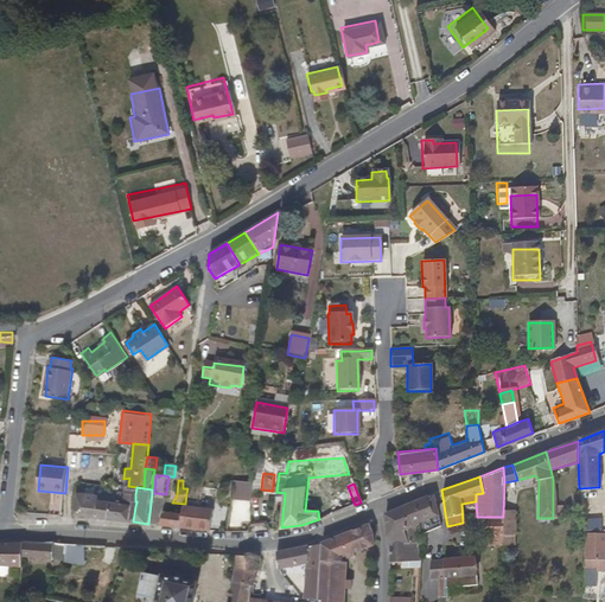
[(240,488),(240,498),(253,498),(253,488),(240,488)]
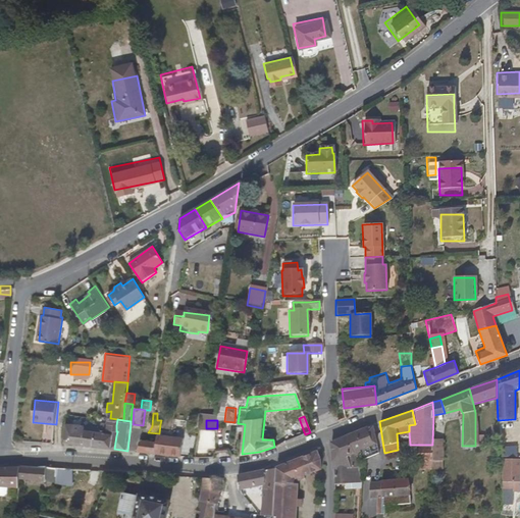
[(104,434),(114,435),(114,425),(109,425),(105,424),(105,429),(104,434)]
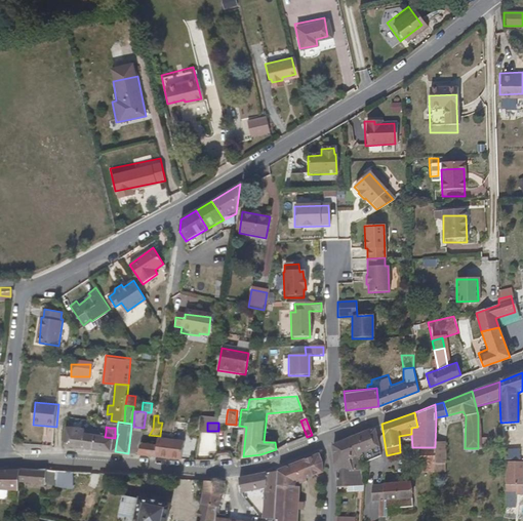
[(159,444),(158,456),(171,457),(173,438),(174,428),(161,427),(160,436),(159,444)]
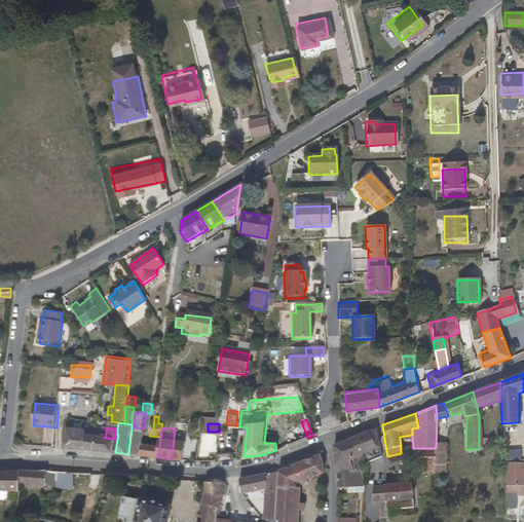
[(365,430),(349,437),(356,455),(361,454),(363,460),(379,455),(374,427),(365,430)]
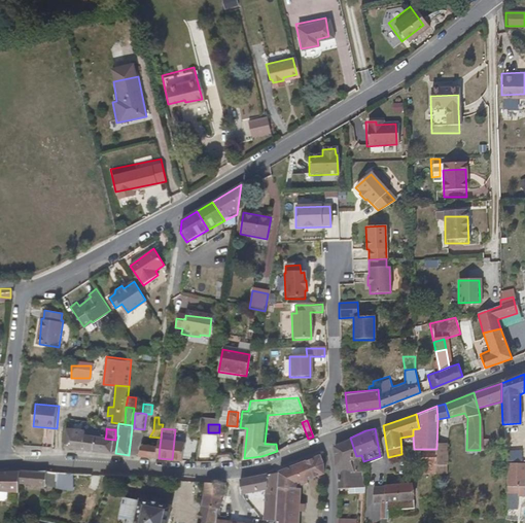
[(94,438),(92,451),(115,453),(117,440),(118,436),(117,436),(117,429),(115,429),(115,440),(105,439),(100,439),(98,439),(94,438)]
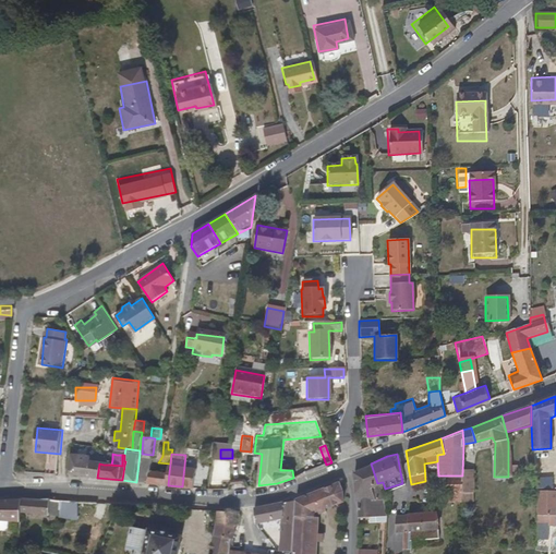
[(73,457),(71,476),(89,478),(91,461),(92,459),(73,457)]
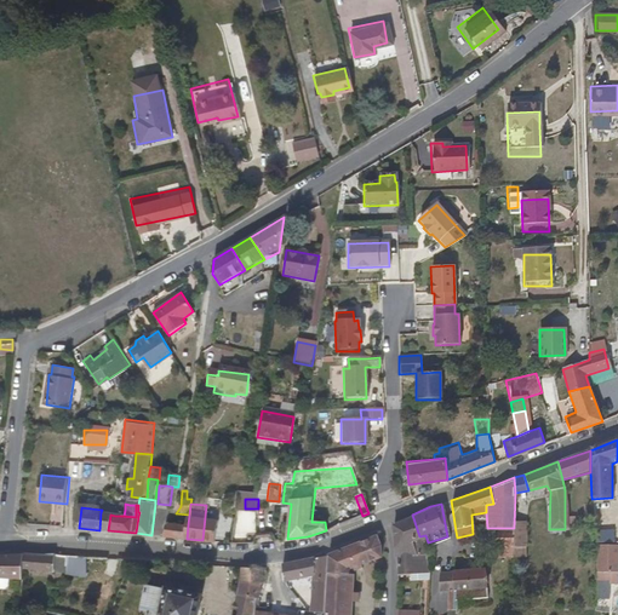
[(101,512),(99,530),(108,530),(110,515),(112,513),(101,512)]
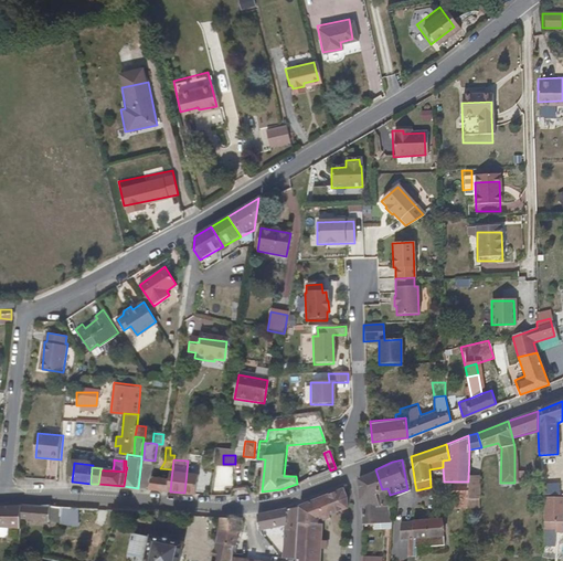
[(359,522),(391,521),(388,506),(380,505),(380,498),(385,498),(382,489),(375,469),(358,477),(359,522)]
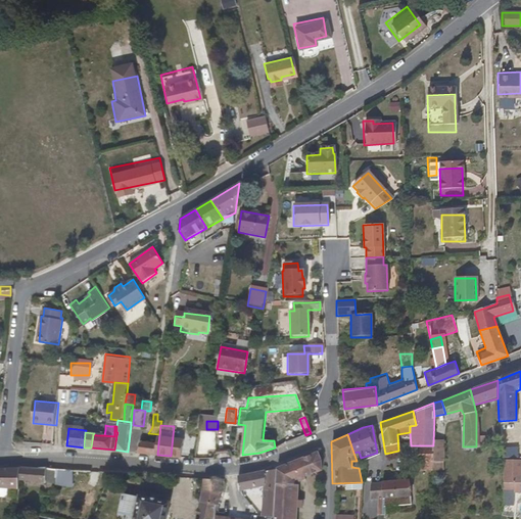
[(173,436),(171,456),(182,457),(184,437),(173,436)]
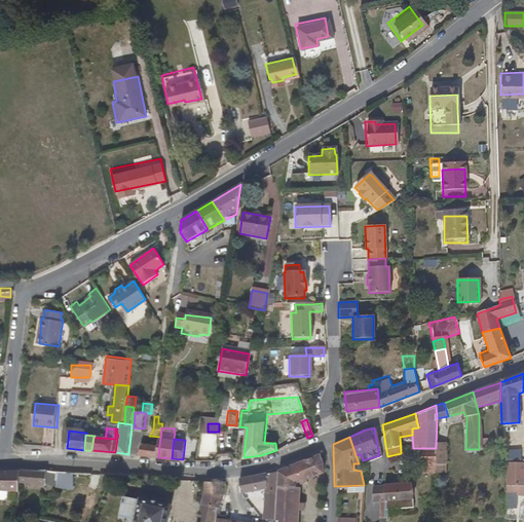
[(143,444),(138,455),(158,457),(159,445),(143,444)]
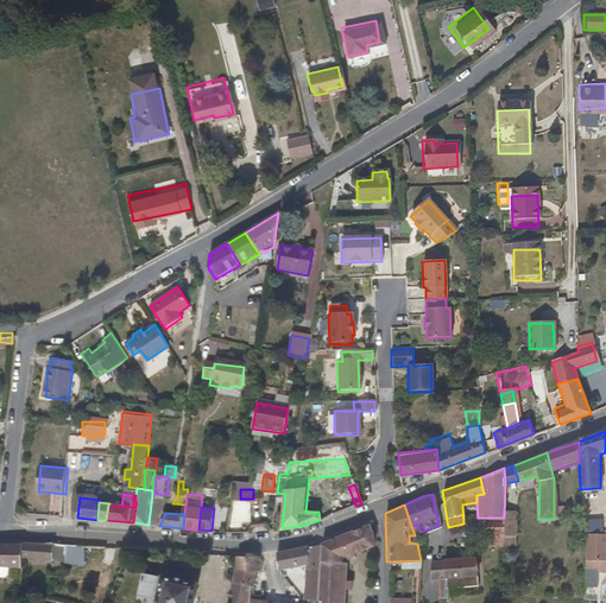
[(504,518),(483,518),(481,538),(503,539),(503,535),(504,518)]
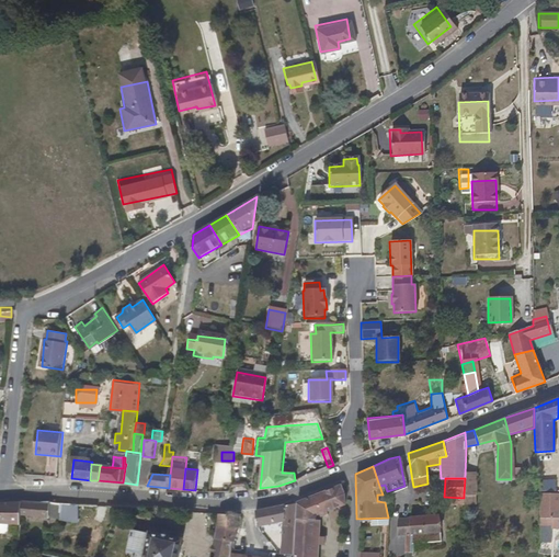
[(495,496),(497,479),(487,478),(486,496),(495,496)]
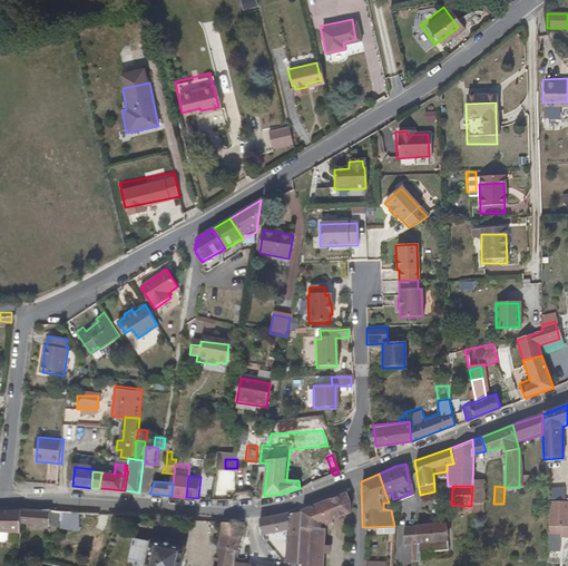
[(344,491),(323,503),(331,520),(349,513),(349,500),(344,491)]
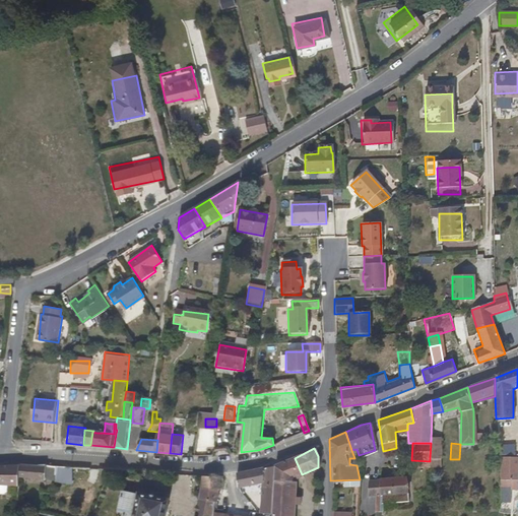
[(497,478),(497,487),(515,488),(515,465),(517,465),(517,455),(513,455),(498,455),(498,478),(497,478)]
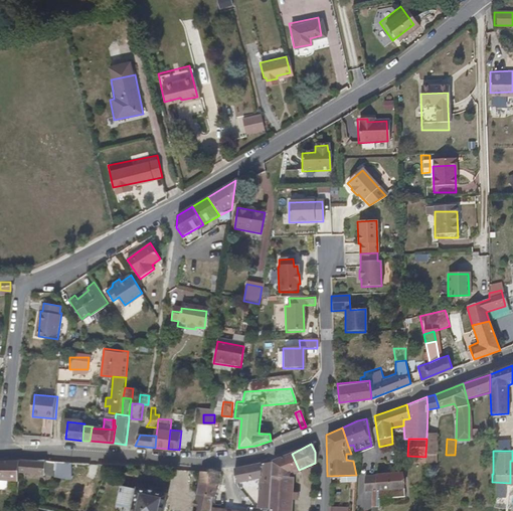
[(292,454),(289,455),(292,463),(291,478),(296,478),(299,479),(299,470),(292,454)]
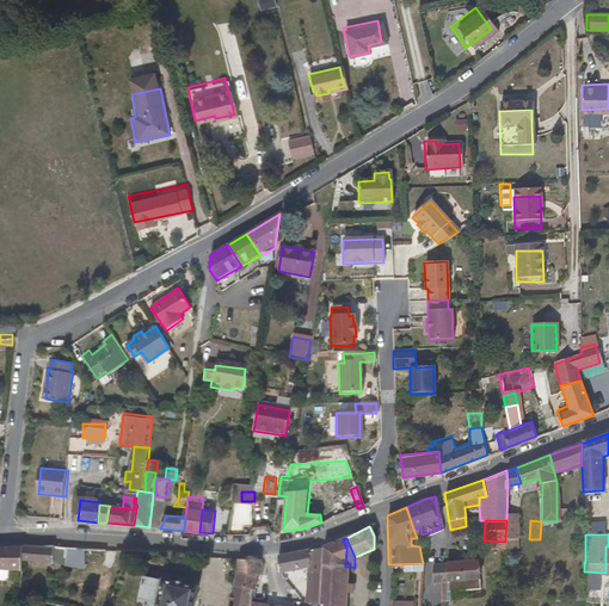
[(343,539),(323,548),(321,605),(343,605),(345,567),(346,549),(343,539)]
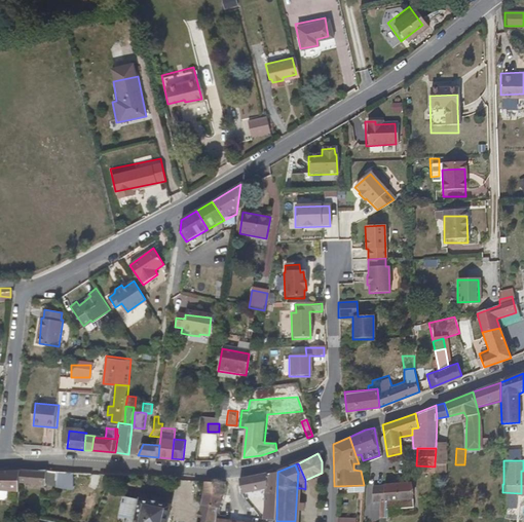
[(416,474),(435,474),(435,467),(416,465),(416,474)]
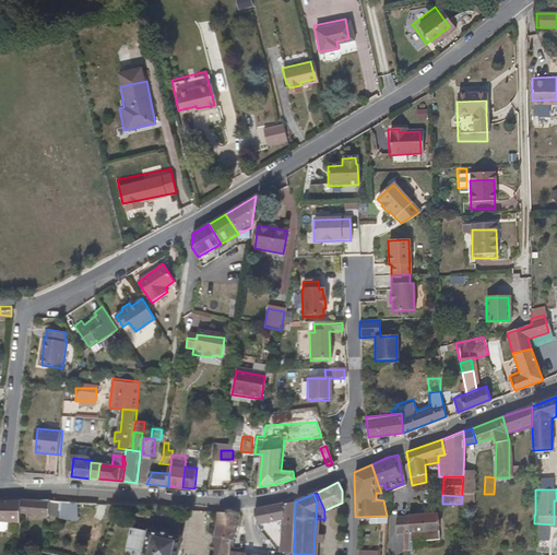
[(24,502),(0,502),(0,533),(6,534),(11,531),(11,526),(22,527),(23,514),(24,502)]
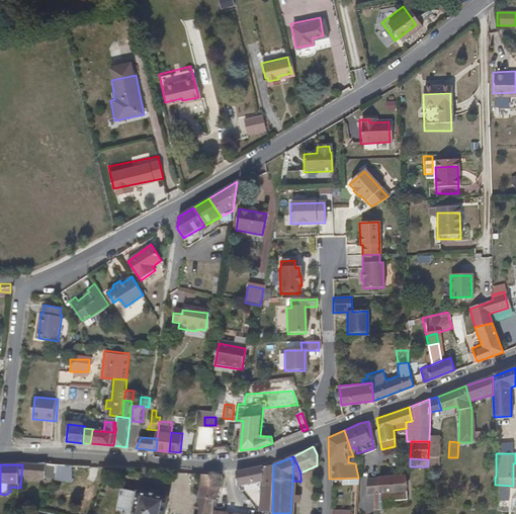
[(47,464),(22,464),(21,476),(45,477),(47,464)]
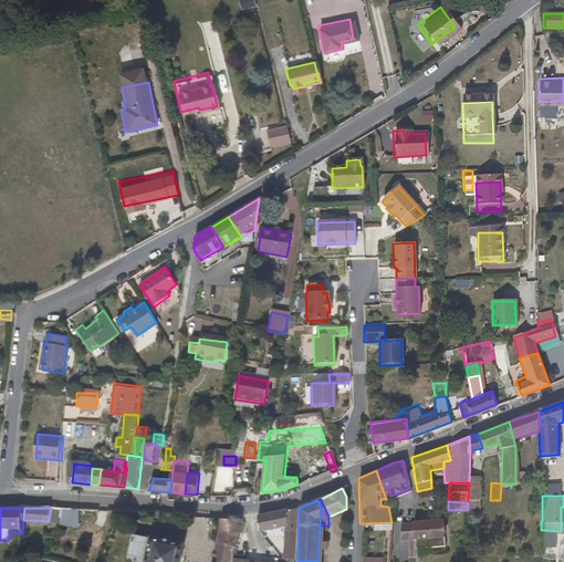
[(64,508),(51,508),(49,521),(45,533),(58,536),(61,520),(64,508)]
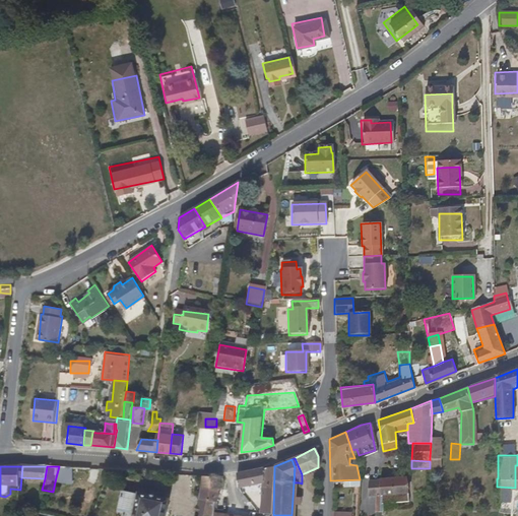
[(67,466),(59,466),(56,477),(64,479),(67,466)]
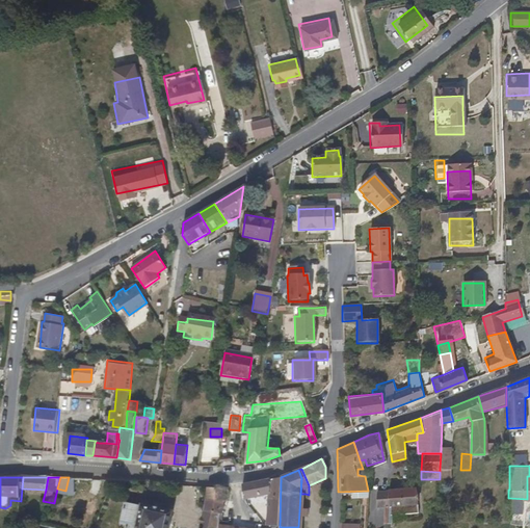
[(281,477),(243,485),(245,496),(267,493),(268,525),(276,525),(281,525),(281,477)]
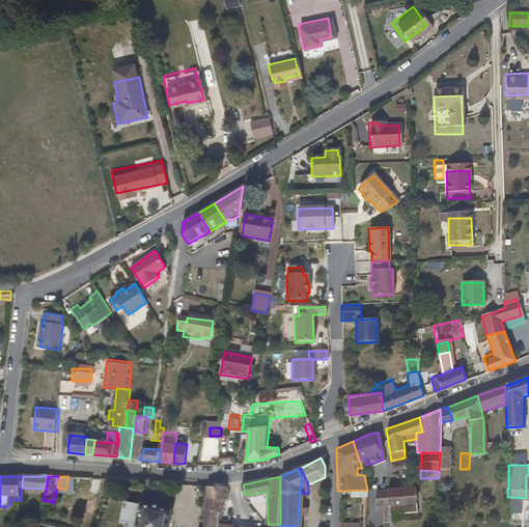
[(209,486),(196,483),(194,505),(205,507),(205,506),(206,497),(209,486)]
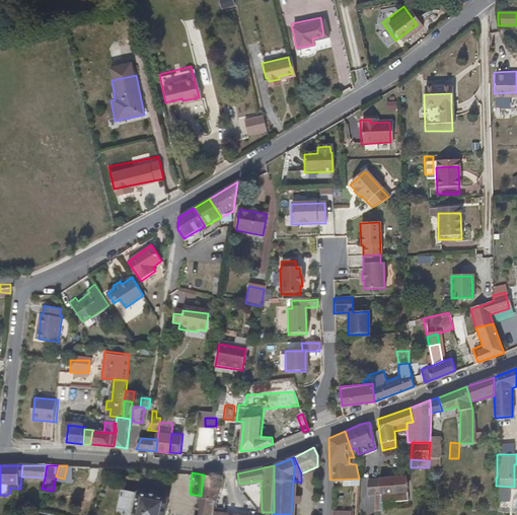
[(221,475),(204,474),(202,486),(219,488),(221,475)]
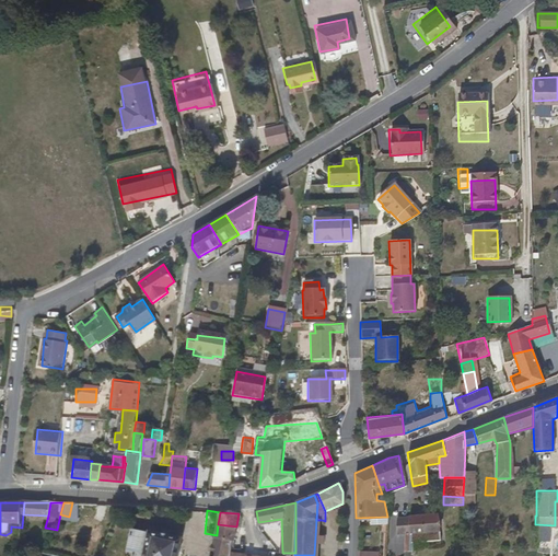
[(436,514),(408,516),(410,531),(405,532),(404,555),(408,555),(408,551),(411,551),(410,543),(410,535),(423,535),(423,531),(437,530),(436,514)]
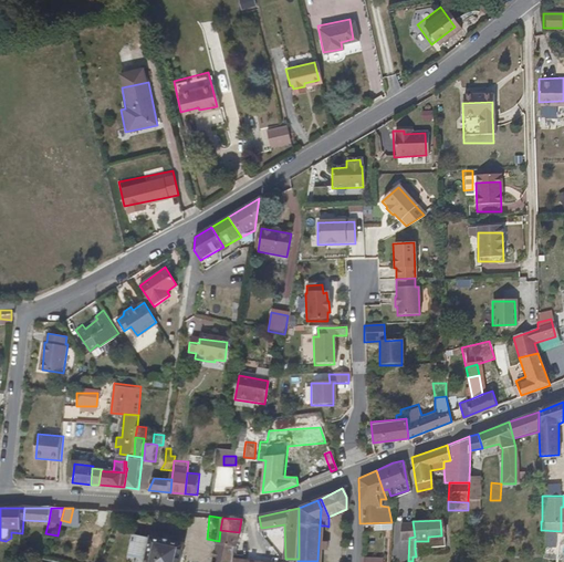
[(415,537),(413,521),(397,521),(398,538),(409,538),(415,537)]
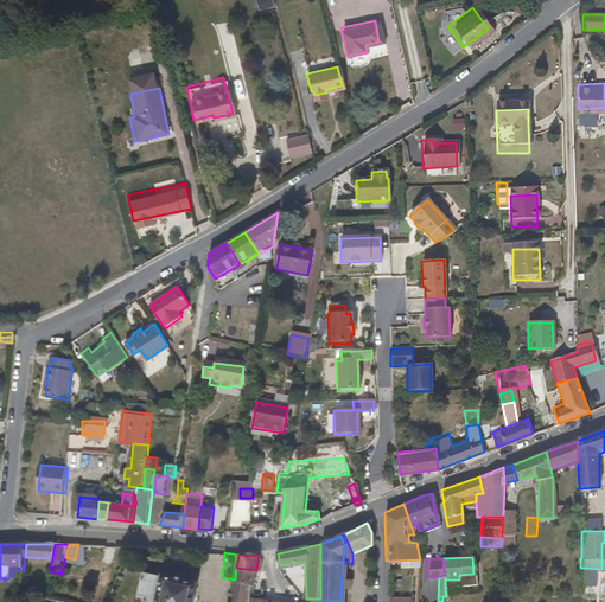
[(235,578),(235,580),(254,582),(255,582),(256,570),(236,568),(235,578)]
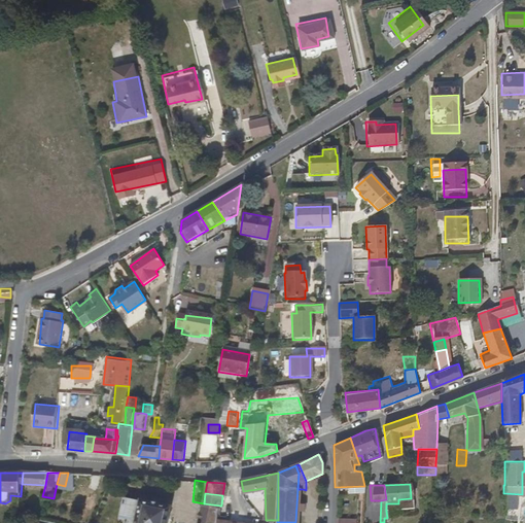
[(126,495),(124,509),(130,511),(128,520),(127,522),(168,522),(173,504),(126,495)]
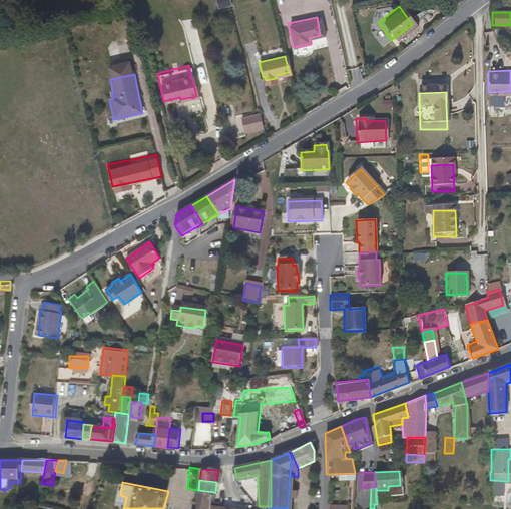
[(400,495),(400,485),(388,486),(388,490),(376,490),(376,497),(400,495)]
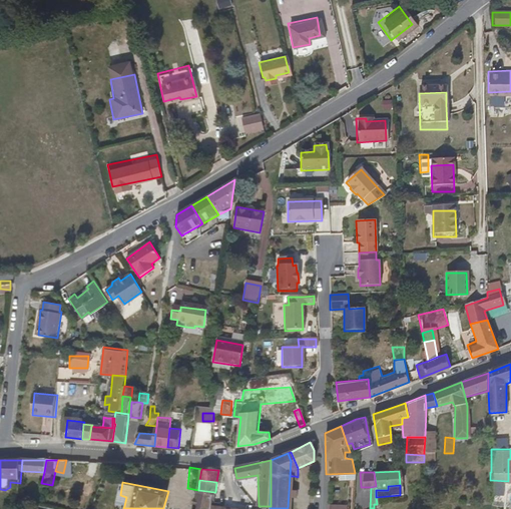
[(214,492),(198,490),(192,508),(210,508),(212,501),(214,492)]
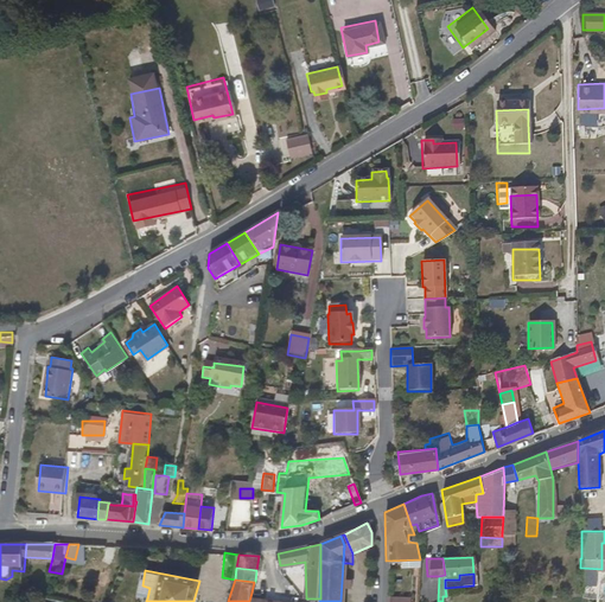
[(150,588),(142,586),(140,596),(147,599),(150,588)]
